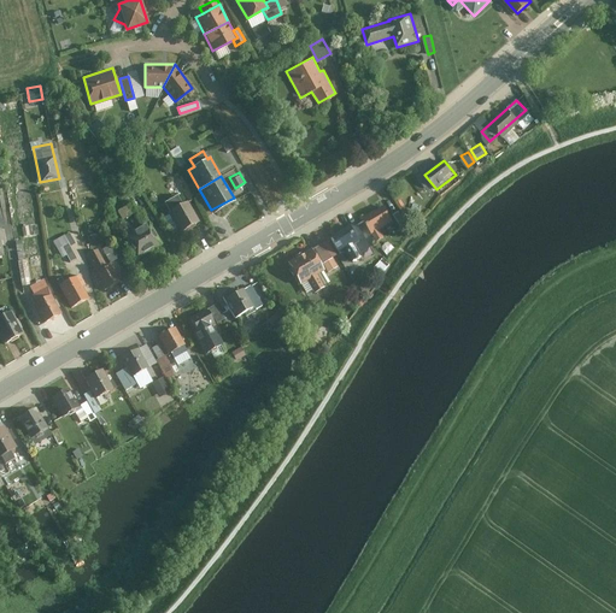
[(199,220),(187,200),(182,204),(176,194),(164,202),(169,211),(168,212),(179,233),(199,220)]
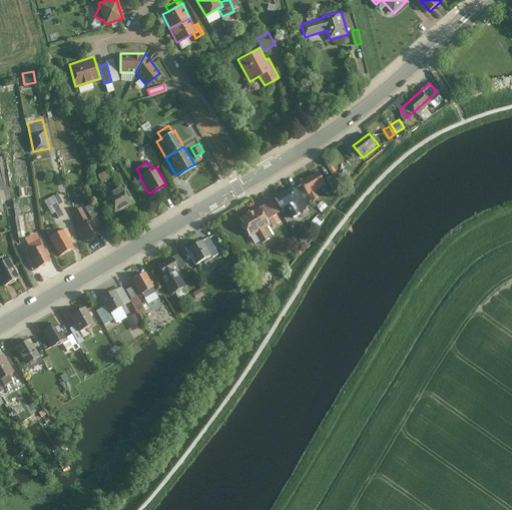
[(319,170),(301,180),(309,194),(326,184),(319,170)]
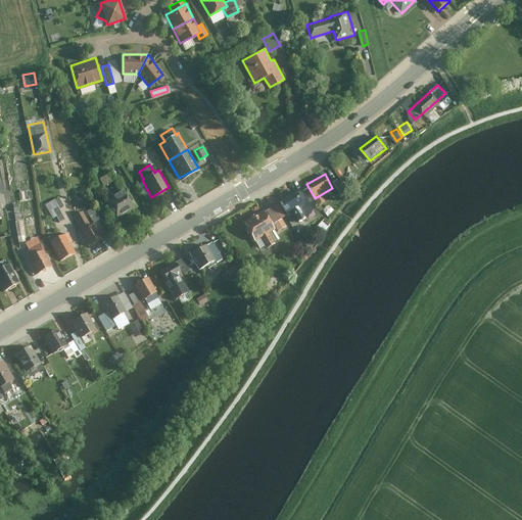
[(126,188),(104,200),(114,219),(136,206),(126,188)]
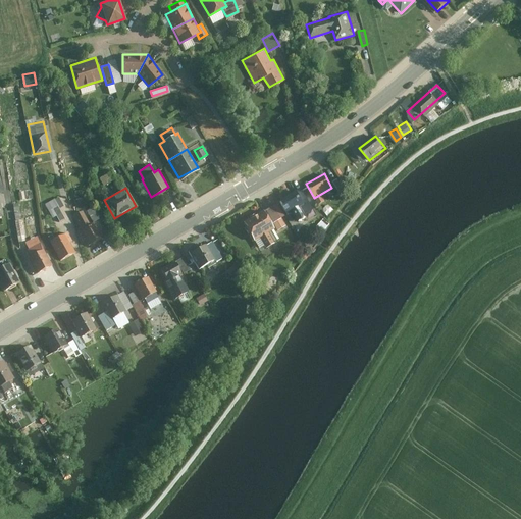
[(302,188),(279,201),(288,214),(293,211),(296,218),(314,208),(302,188)]
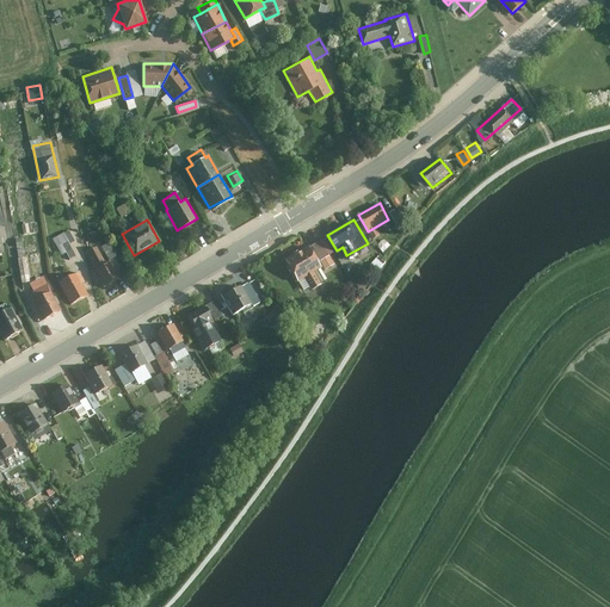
[(68,239),(62,242),(71,256),(76,253),(68,239)]
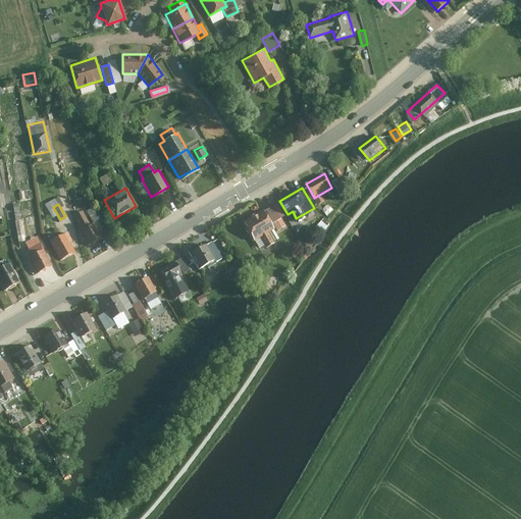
[(272,204),(265,208),(277,229),(284,224),(272,204)]
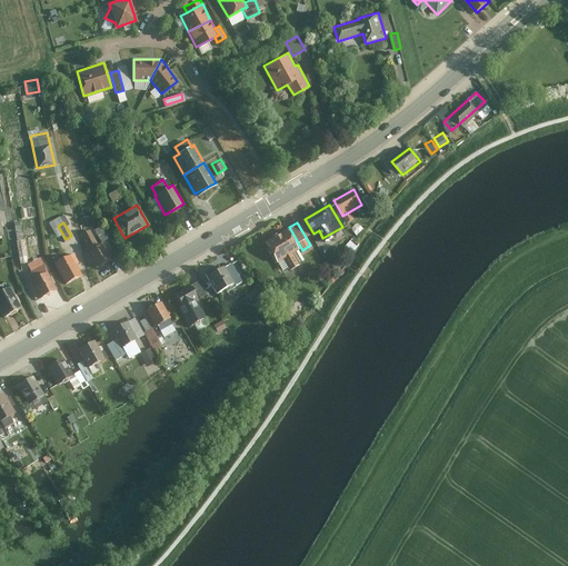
[(109,237),(102,225),(96,229),(102,240),(109,237)]
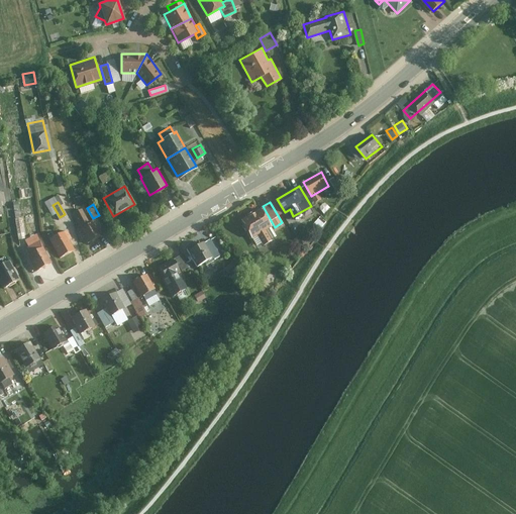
[(101,235),(93,220),(91,222),(81,207),(74,211),(82,226),(80,228),(89,242),(101,235)]
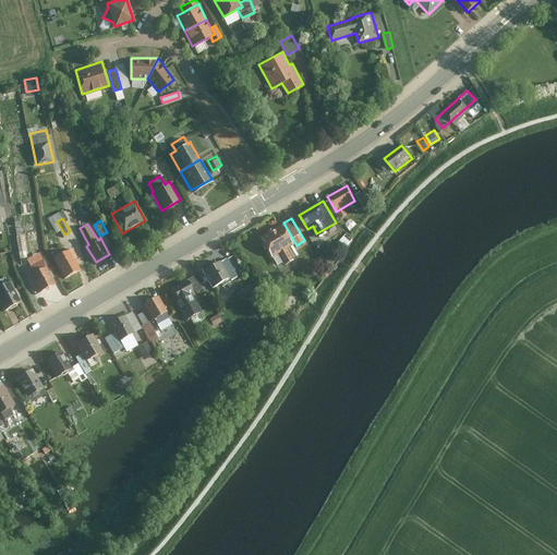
[(281,225),(259,238),(271,257),(278,253),(285,264),(293,258),(287,249),(292,245),(281,225)]
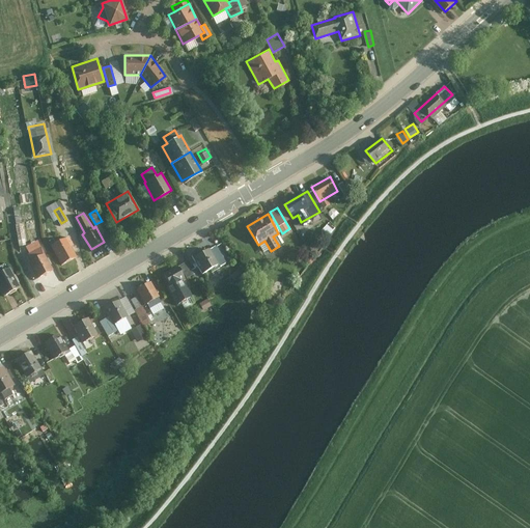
[(68,235),(52,245),(62,264),(76,256),(71,246),(74,245),(68,235)]
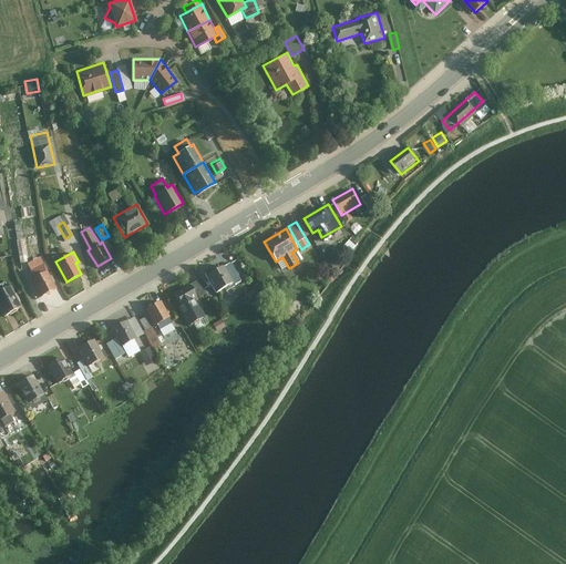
[(229,262),(224,265),(234,284),(240,280),(229,262)]
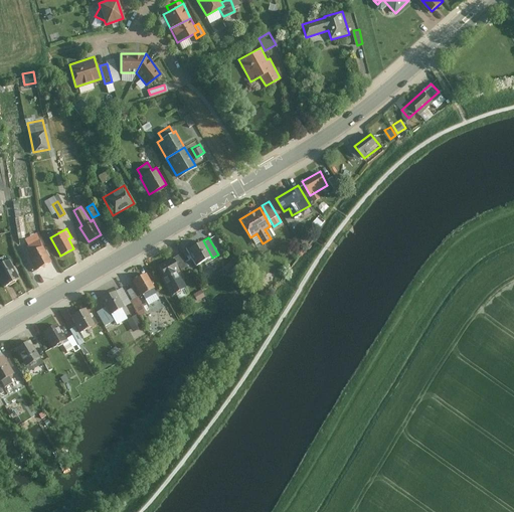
[(39,239),(24,247),(37,270),(52,262),(39,239)]
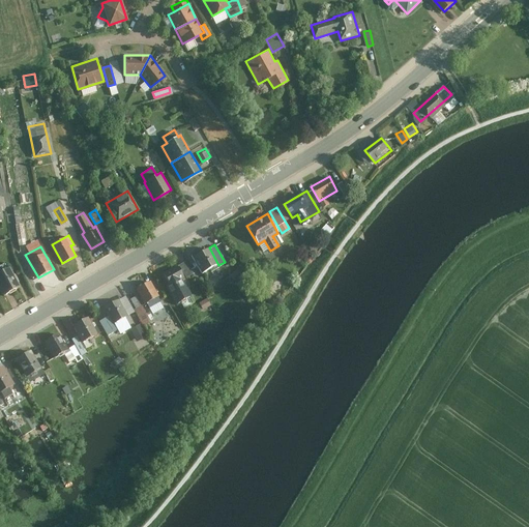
[(209,247),(192,257),(202,274),(218,265),(209,247)]
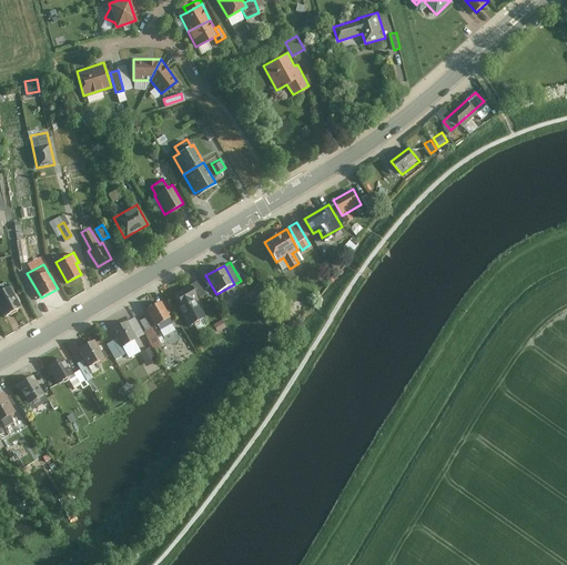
[(199,279),(192,282),(200,298),(206,293),(199,279)]
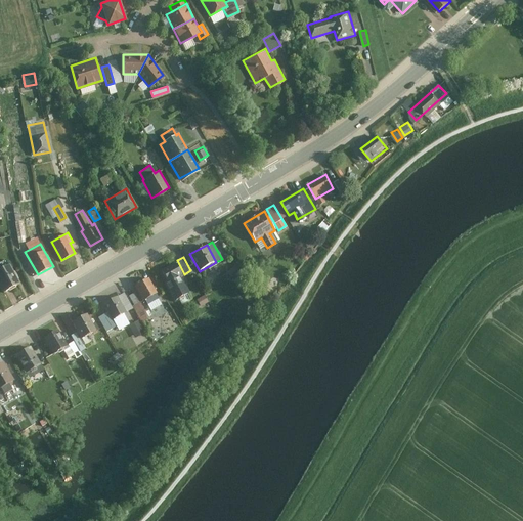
[(174,263),(160,270),(166,280),(164,281),(174,301),(189,293),(174,263)]
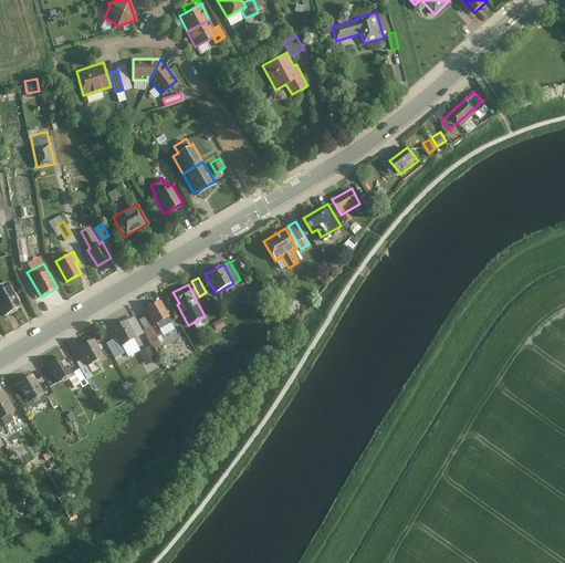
[(22,308),(11,285),(0,291),(0,304),(6,316),(22,308)]
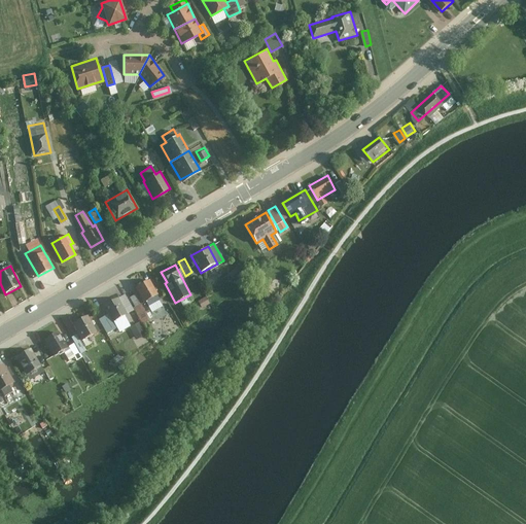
[(149,279),(135,287),(143,303),(158,294),(149,279)]
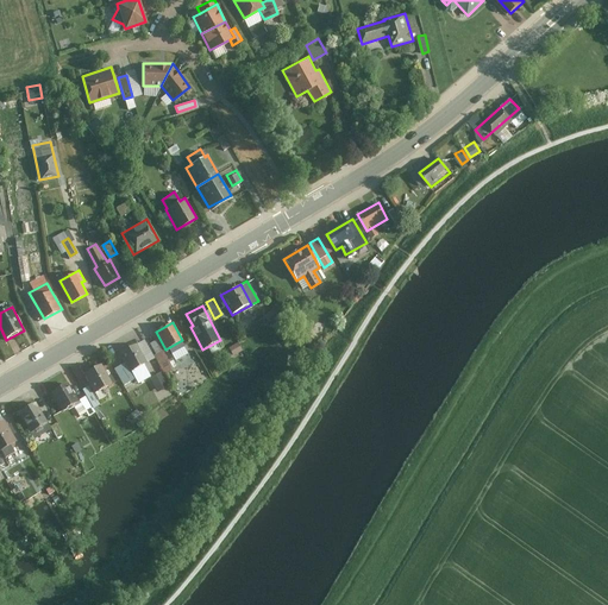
[(136,344),(120,352),(130,371),(146,363),(136,344)]
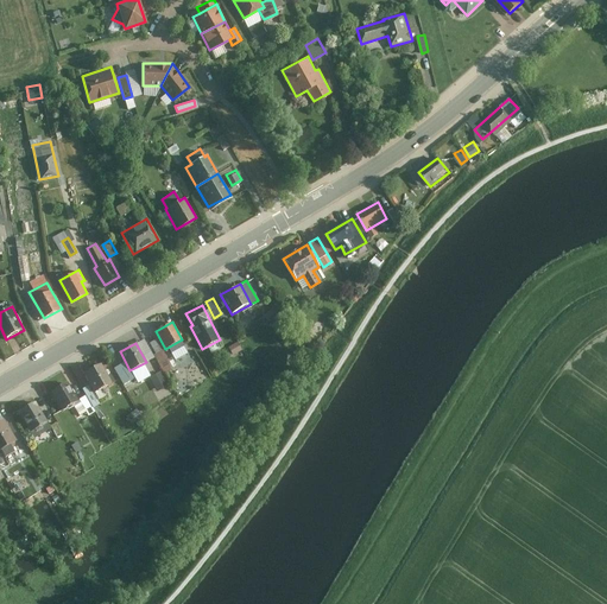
[(166,357),(162,348),(153,353),(159,362),(166,357)]
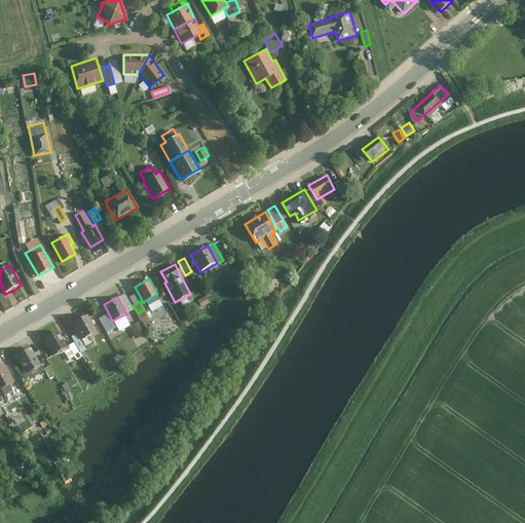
[(86,315),(72,323),(81,340),(96,332),(86,315)]
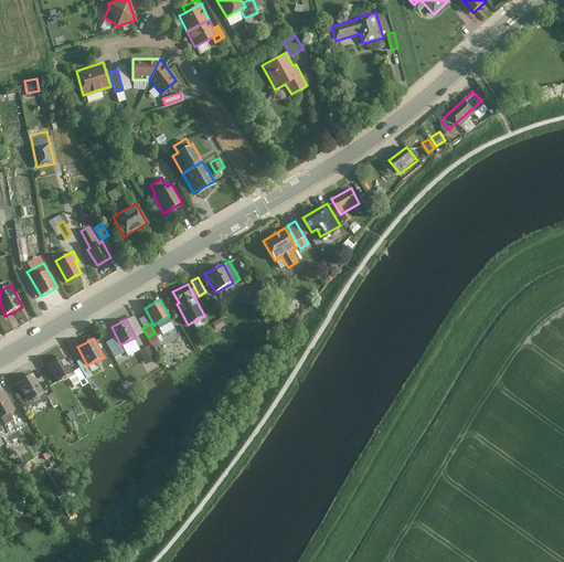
[(149,368),(158,364),(151,342),(141,346),(149,368)]
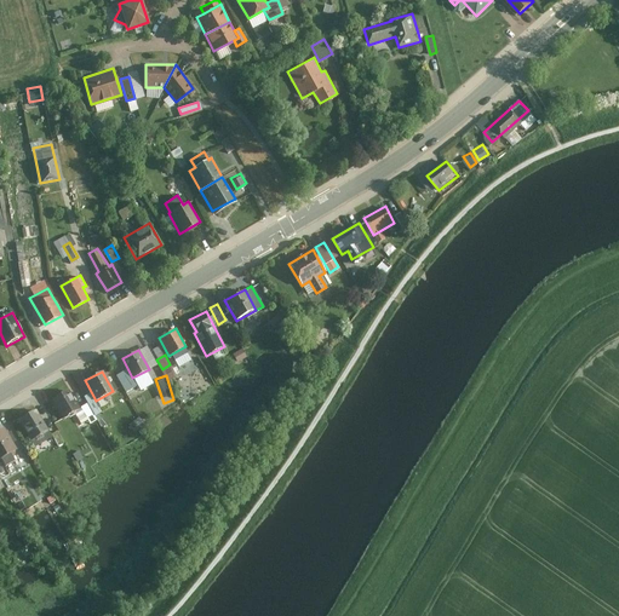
[(68,390),(52,399),(63,419),(79,409),(68,390)]
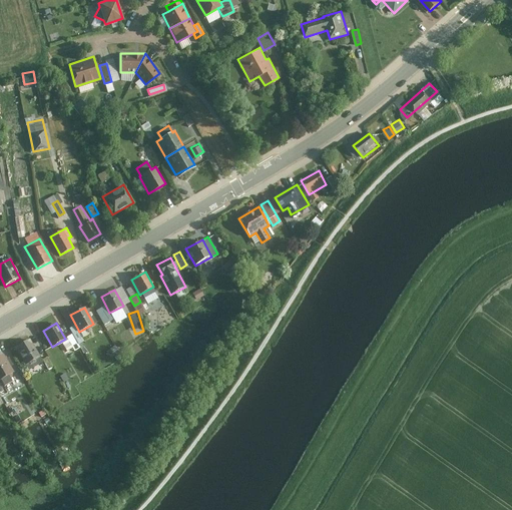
[(28,339),(14,347),(25,365),(39,358),(28,339)]
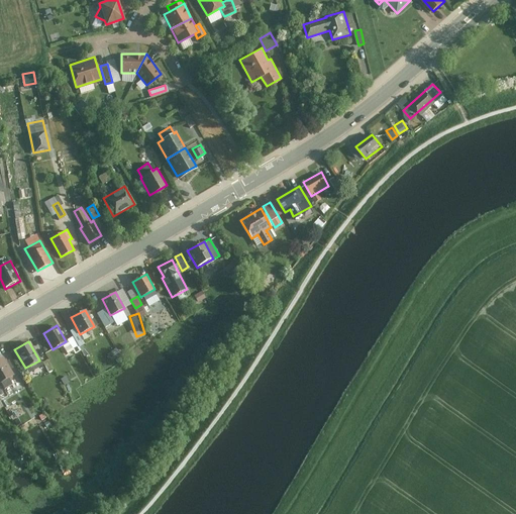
[(1,353),(0,353),(0,379),(10,374),(12,373),(1,353)]
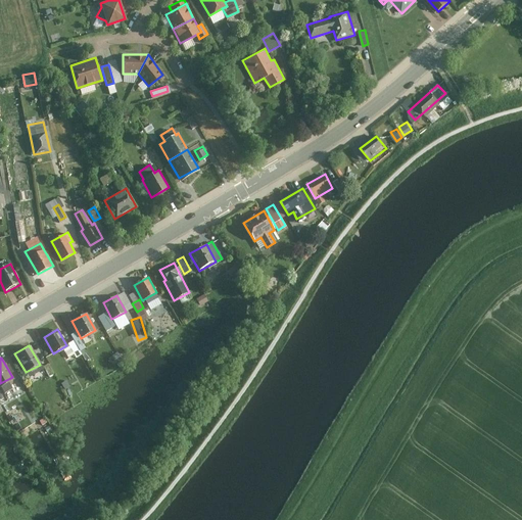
[(47,364),(43,366),(48,376),(53,373),(47,364)]
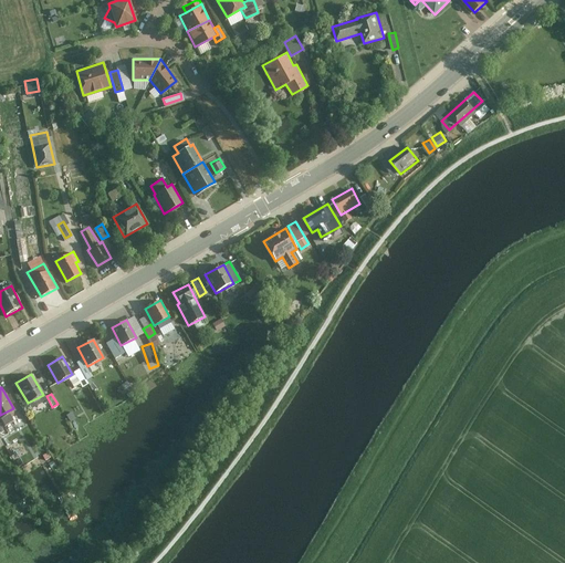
[(32,405),(34,409),(49,403),(46,398),(32,405)]
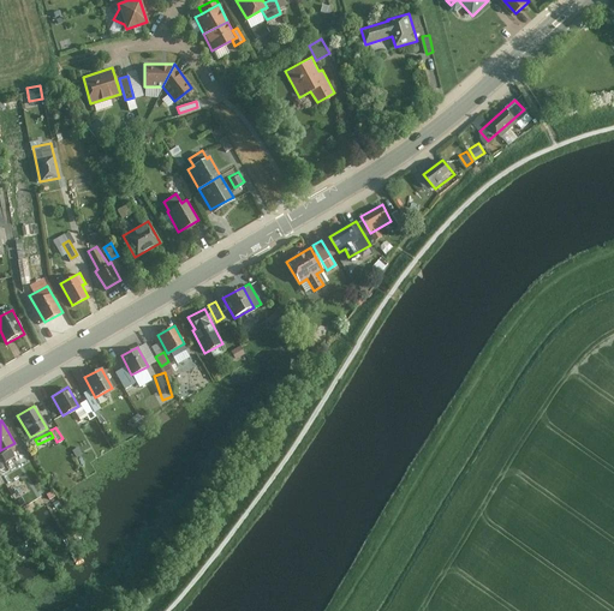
[(0,471),(1,473),(12,467),(7,460),(17,454),(12,444),(0,450),(0,471)]
